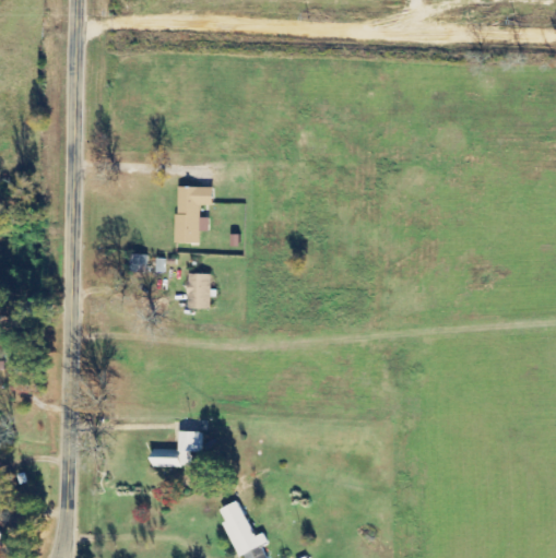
[(175,242),(198,244),(198,232),(208,232),(208,217),(199,217),(199,205),(212,205),(212,187),(175,187),(175,242)]
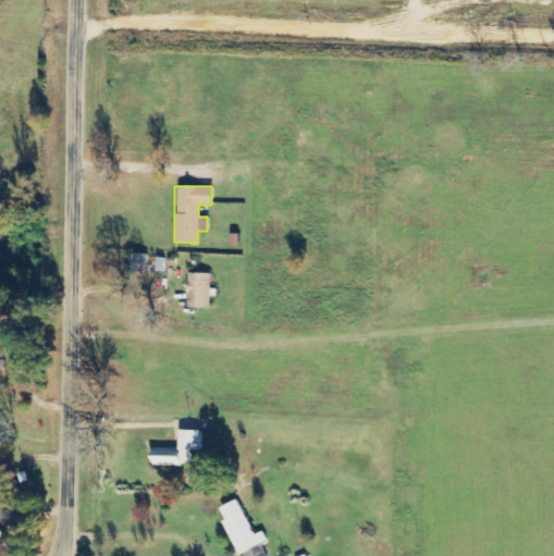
[(126,271),(145,272),(146,254),(127,254),(126,271)]
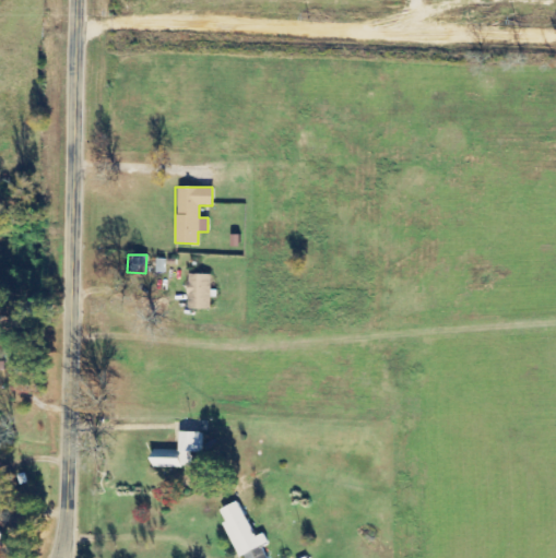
[(209,274),(187,274),(186,308),(209,309),(209,274)]
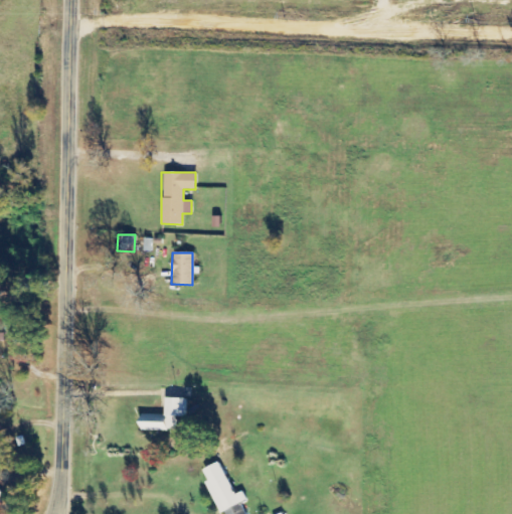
[(138,413),(138,430),(173,431),(174,415),(183,416),(184,397),(164,396),(163,414),(138,413)]
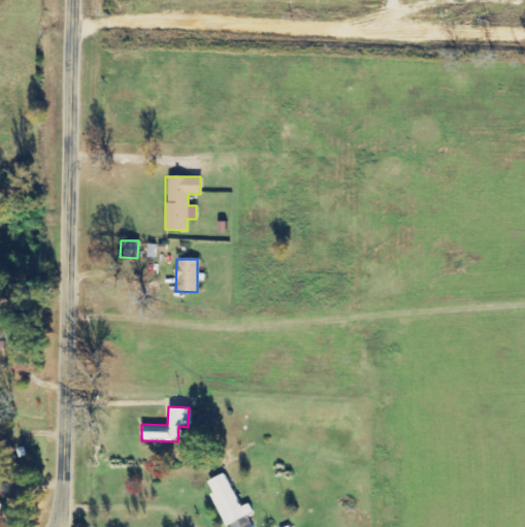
[(251,526),(244,515),(252,512),(248,502),(240,506),(223,472),(204,482),(226,526),(229,525),(229,526),(251,526)]
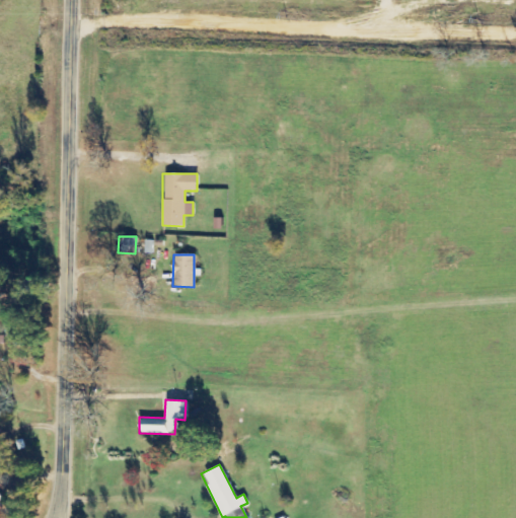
All buildings are outlined.
